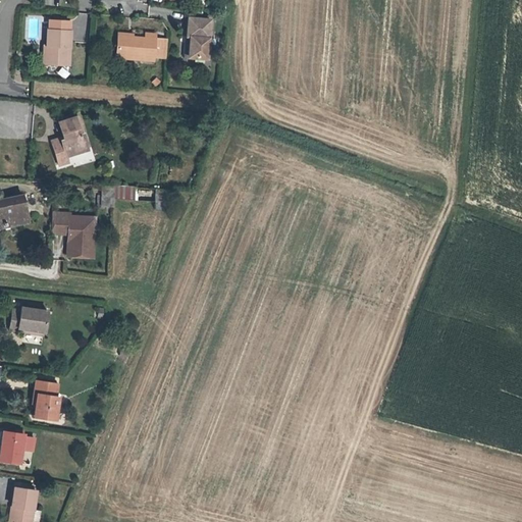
[(208,60),(211,18),(187,16),(186,35),(189,36),(188,58),(208,60)]
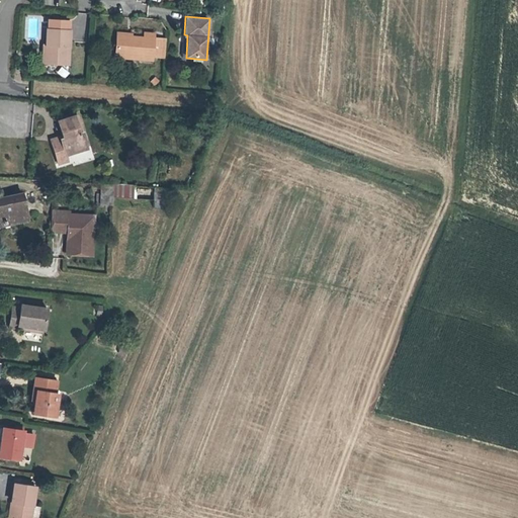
[(70,45),(71,20),(48,19),(46,47),(42,47),(41,64),(71,66),(72,45),(70,45)]
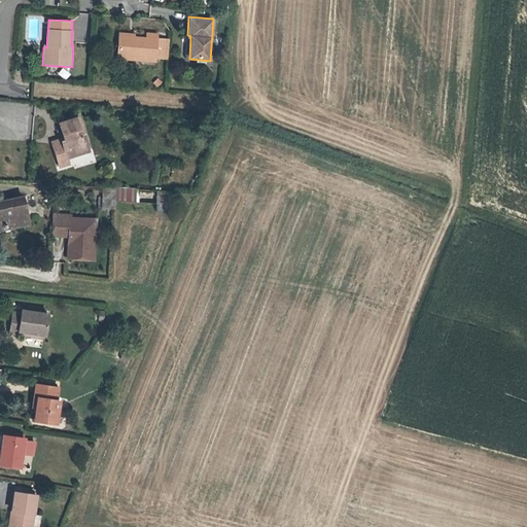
[(159,37),(159,33),(145,32),(145,36),(135,36),(135,33),(118,32),(116,53),(125,58),(128,61),(157,64),(157,60),(168,61),(170,38),(159,37)]
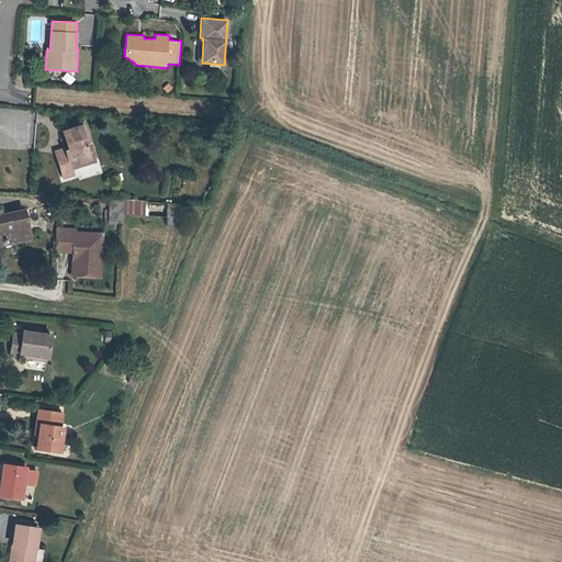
[(167,93),(172,88),(168,83),(163,89),(167,93)]
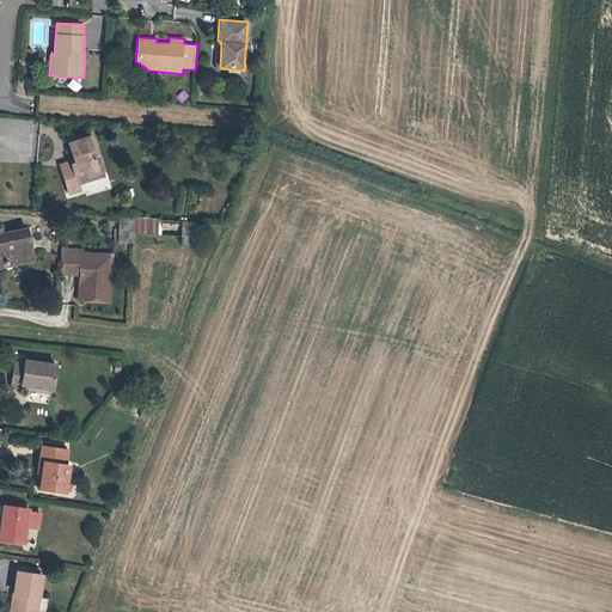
[(105,175),(99,157),(96,158),(89,138),(68,144),(74,164),(72,165),(72,161),(60,166),(68,194),(80,190),(79,183),(105,175)]
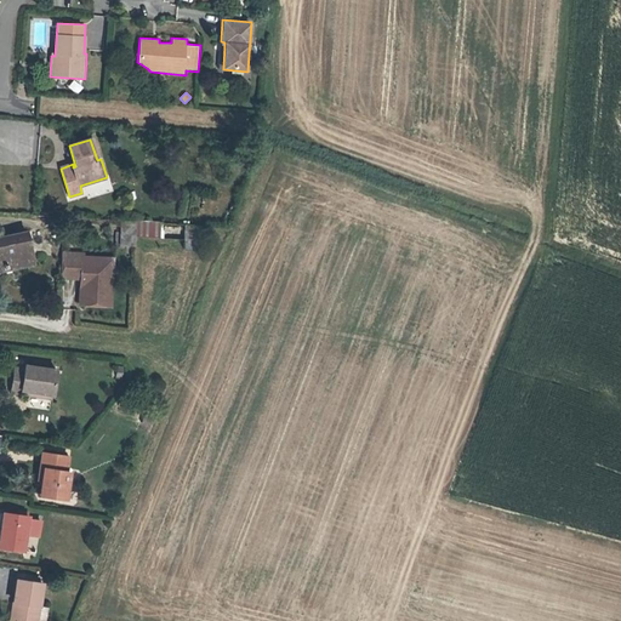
[(135,246),(136,222),(121,221),(120,245),(135,246)]
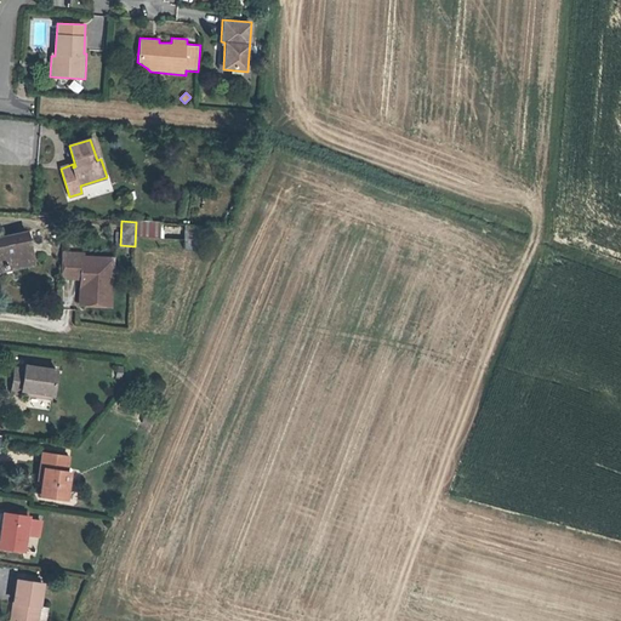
[(199,250),(200,226),(184,224),(183,249),(199,250)]
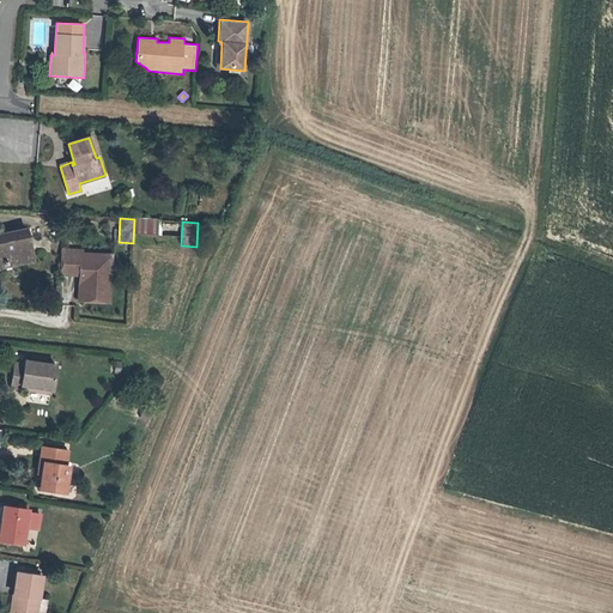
[(32,258),(26,229),(0,235),(0,262),(12,260),(13,262),(32,258)]
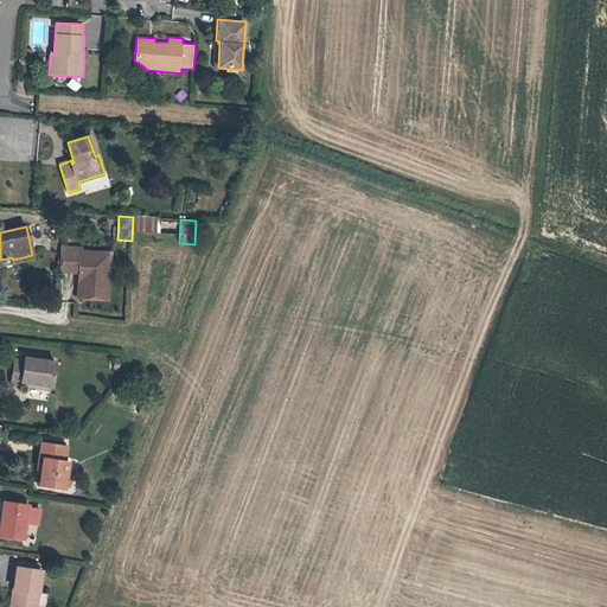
[(108,285),(110,253),(81,251),(81,248),(61,247),(59,270),(80,272),(78,276),(82,276),(82,281),(78,281),(77,298),(98,299),(100,285),(108,285)]
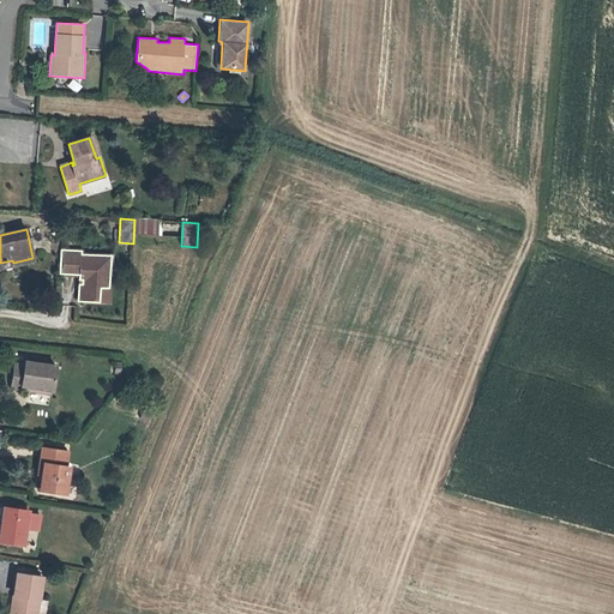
[(55,366),(24,361),(24,365),(14,363),(11,389),(22,390),(22,386),(52,391),(55,366)]
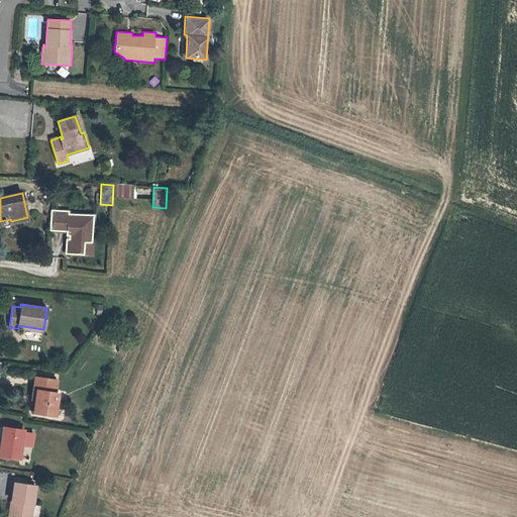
[(53,339),(44,341),(47,350),(56,347),(53,339)]
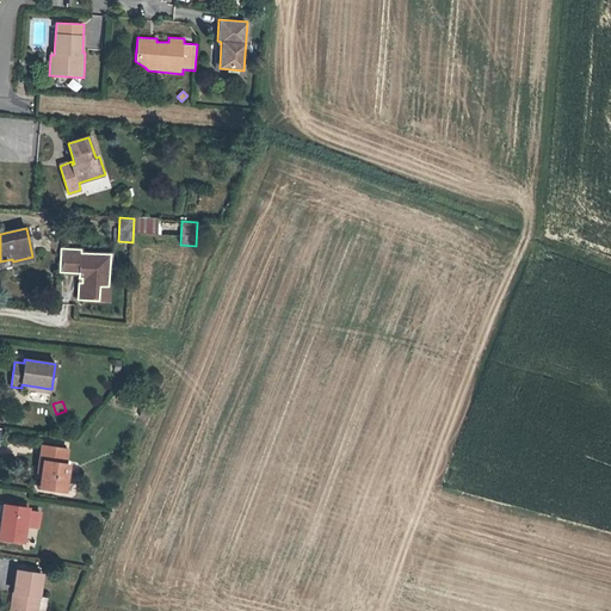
[(66,449),(43,445),(39,462),(44,463),(43,469),(42,469),(39,487),(60,489),(61,480),(65,481),(67,466),(63,466),(66,449)]
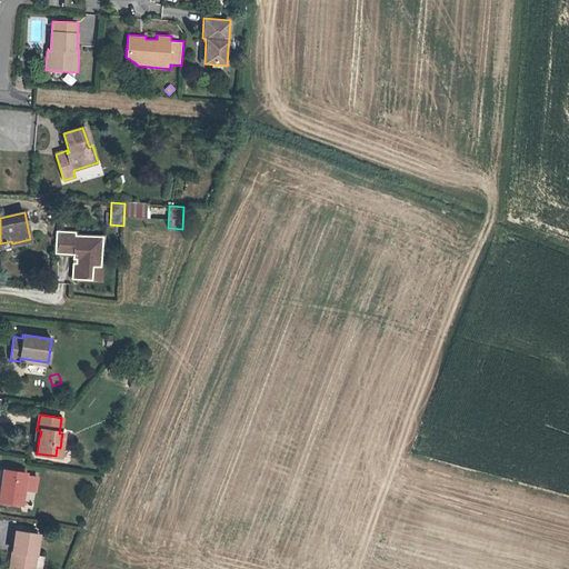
[(18,472),(3,470),(0,496),(0,501),(21,506),(23,489),(25,485),(36,486),(37,477),(26,475),(26,473),(18,472)]
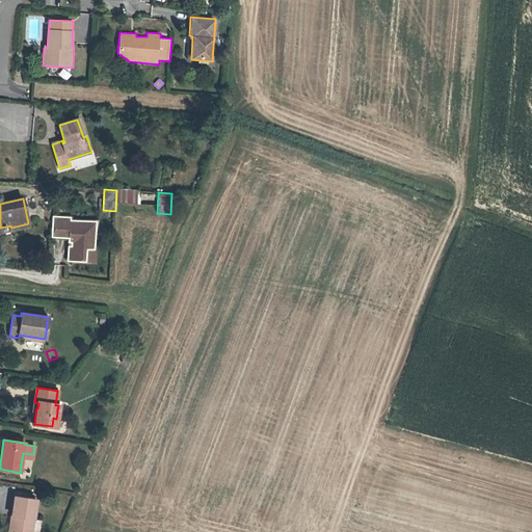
[(36,501),(15,497),(11,516),(16,516),(12,531),(31,531),(33,520),(36,501)]
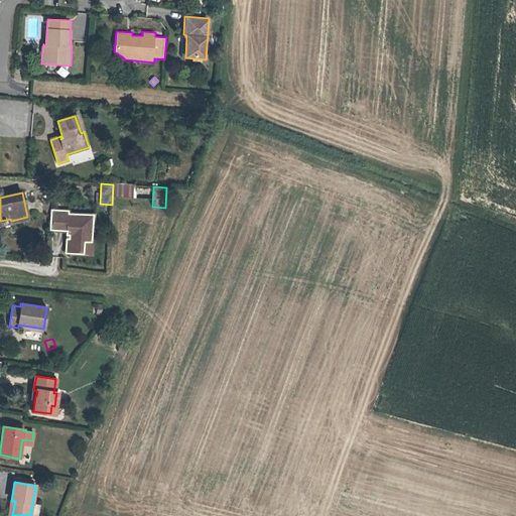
[(37,515),(40,505),(32,504),(30,515),(37,515)]
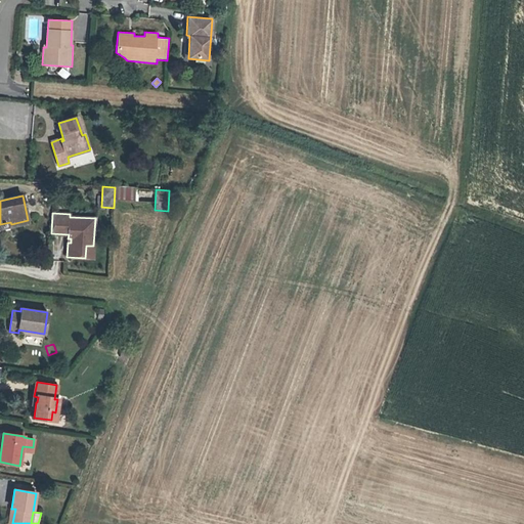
All buildings are outlined.
